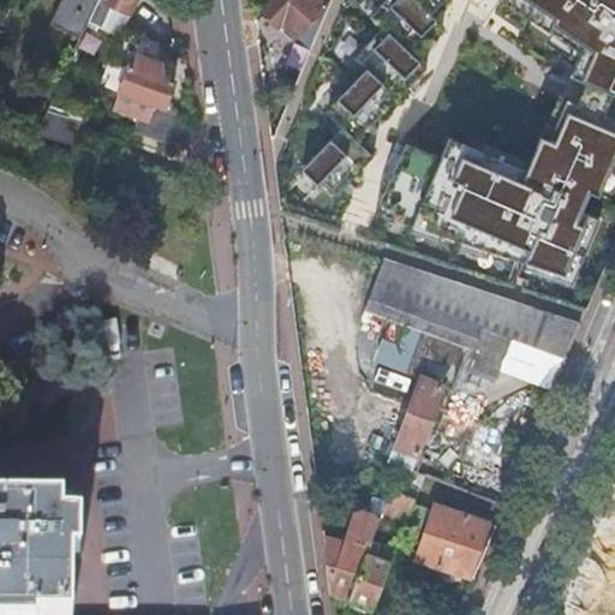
[(63,0),(52,25),(82,40),(84,35),(93,16),(100,0),(63,0)]
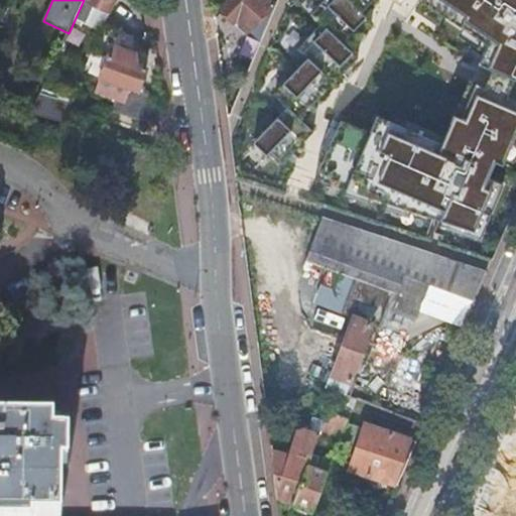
[(109,13),(114,0),(89,0),(88,4),(109,13)]
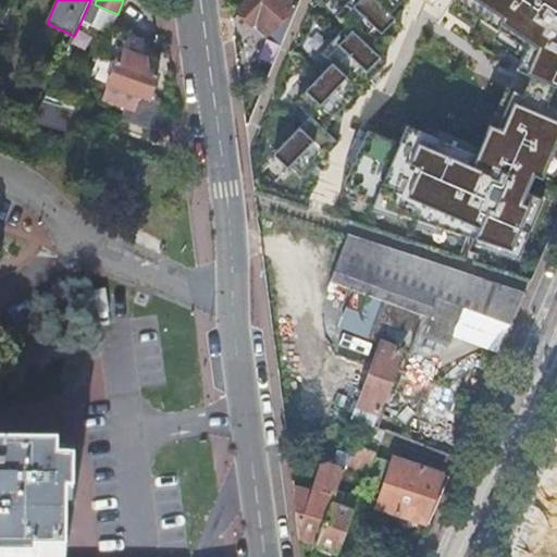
[(287,0),(248,0),(237,12),(251,25),(256,22),(270,35),(296,8),(287,0)]
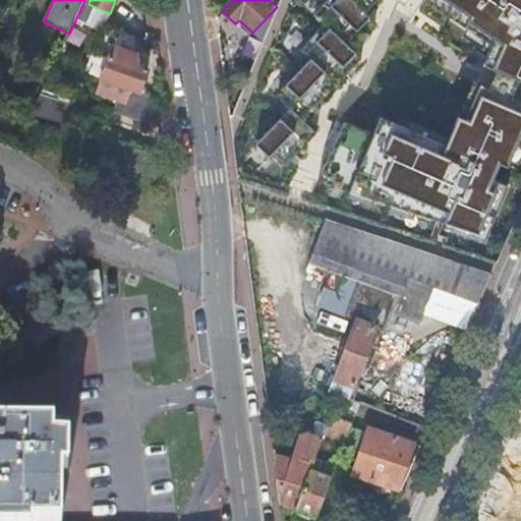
[(331,0),(261,145),(283,167),(388,0),(331,0)]
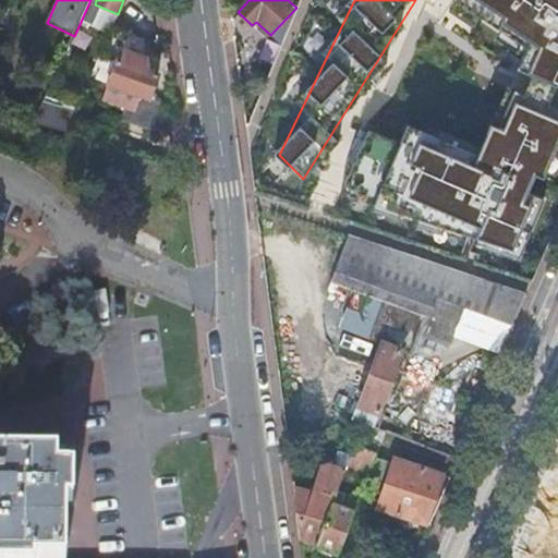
[(557,0),(466,0),(535,47),(528,75),(557,87),(557,0)]
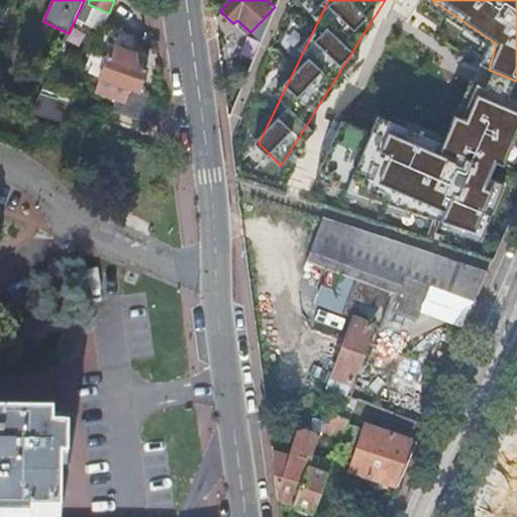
[(78,13),(71,29),(88,38),(95,22),(78,13)]
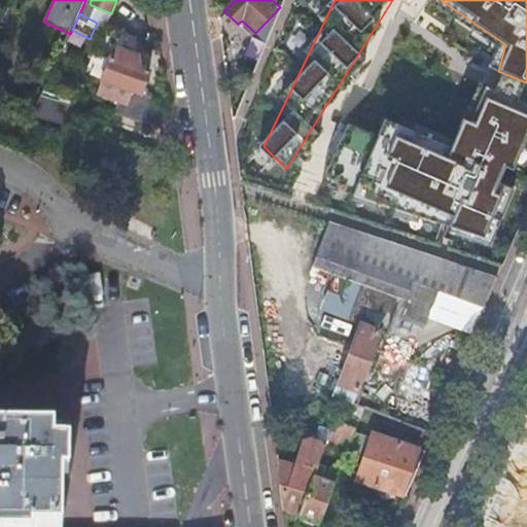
[(107,27),(95,54),(110,60),(104,76),(94,72),(93,76),(125,89),(115,115),(161,133),(156,101),(140,95),(148,72),(138,69),(138,38),(107,27)]
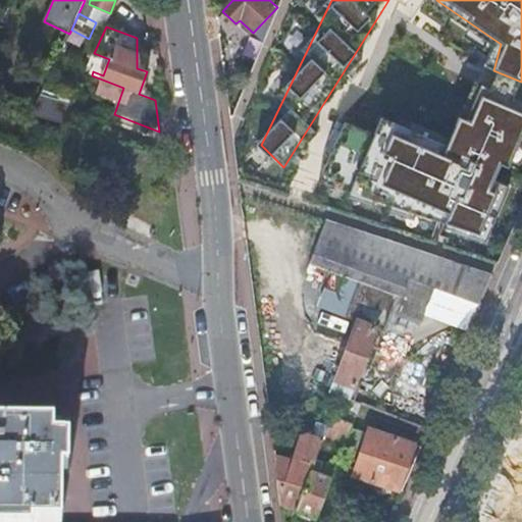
[(60,123),(71,127),(83,103),(72,98),(66,112),(60,123)]
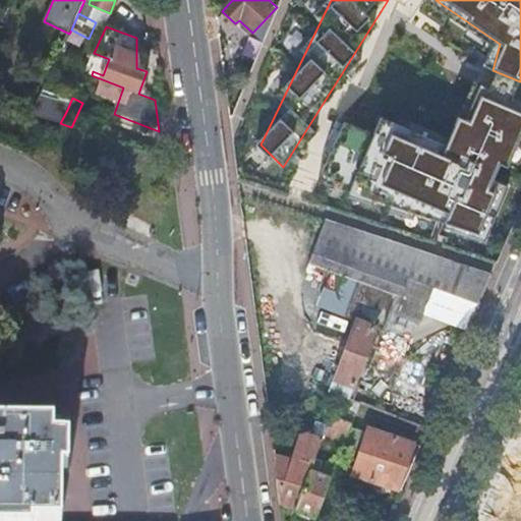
[(520,128),(520,115),(481,98),(440,154),(390,136),(367,192),(482,235),(520,128)]
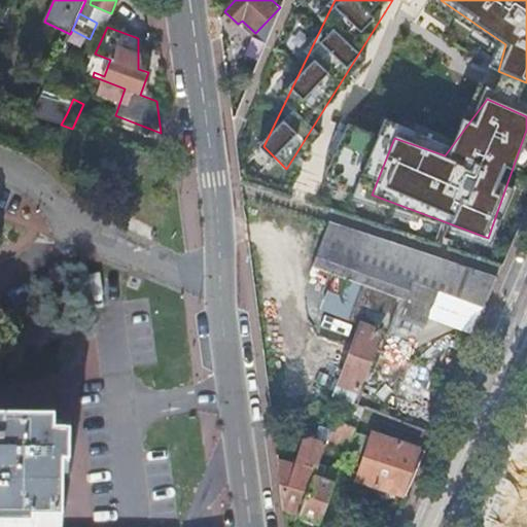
[(48,121),(61,125),(67,113),(55,108),(48,121)]
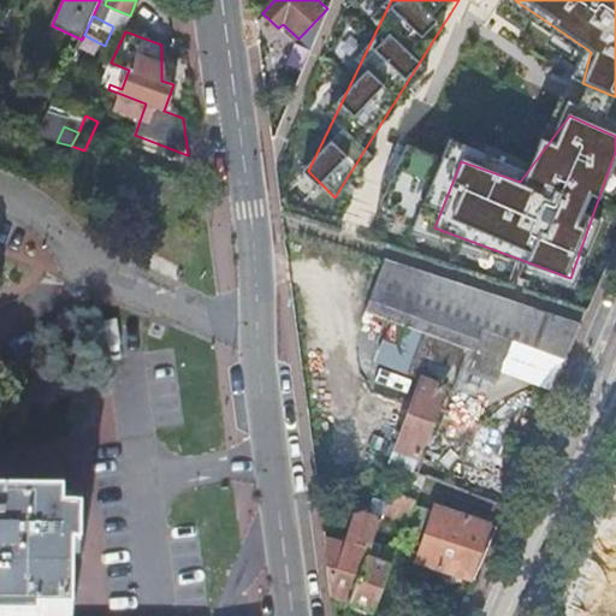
[(385,260),(365,313),(424,333),(408,375),(419,380),(388,463),(401,468),(416,473),(422,458),(418,457),(440,396),(448,398),(450,391),(455,394),(463,372),(496,385),(511,342),(543,353),(544,348),(568,355),(582,324),(560,315),(431,274),(419,271),(385,260)]
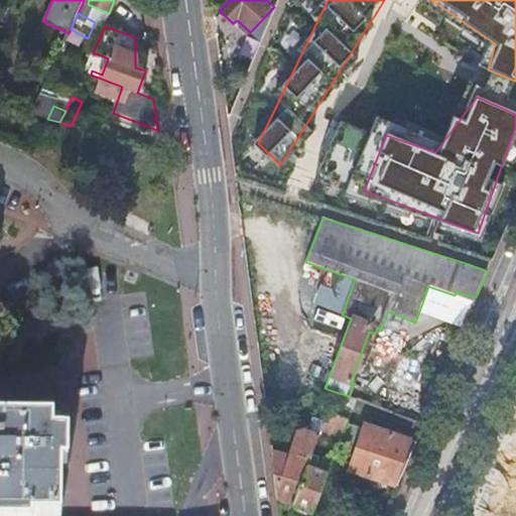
[(349,396),(336,392),(332,402),(350,409),(354,398),(349,396)]
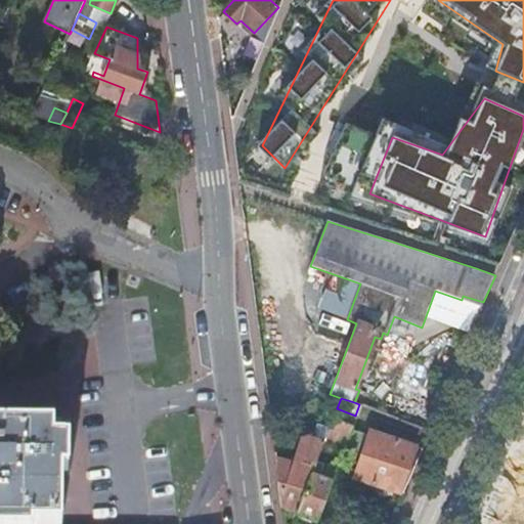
[(355,416),(337,408),(334,419),(352,425),(355,416)]
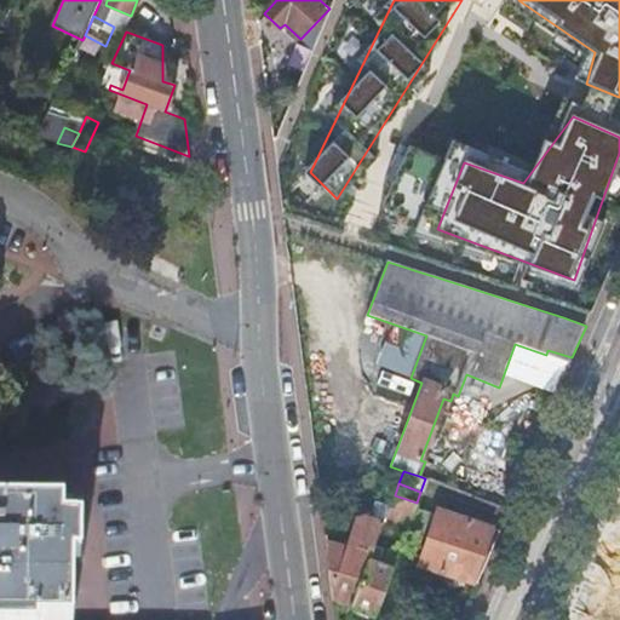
[(417,503),(395,495),(385,522),(383,528),(405,535),(417,503)]
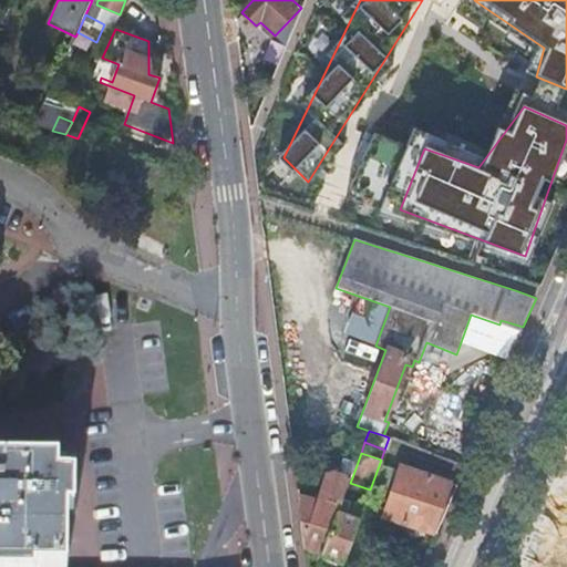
[(0,566),(57,566),(58,463),(0,462),(0,566)]
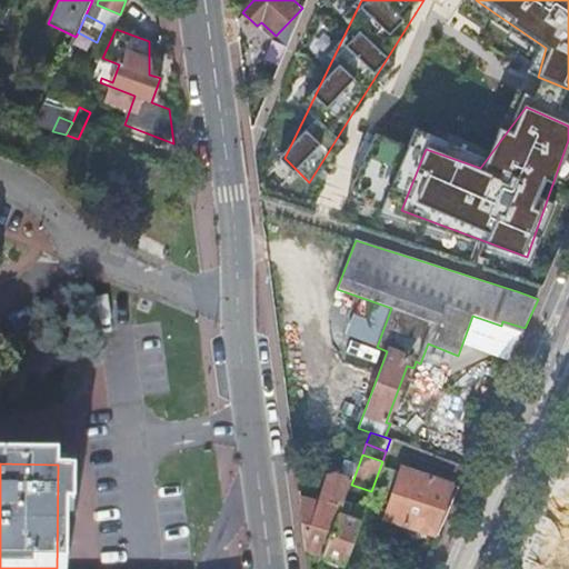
[(450,485),(401,468),(385,518),(433,535),(450,485)]
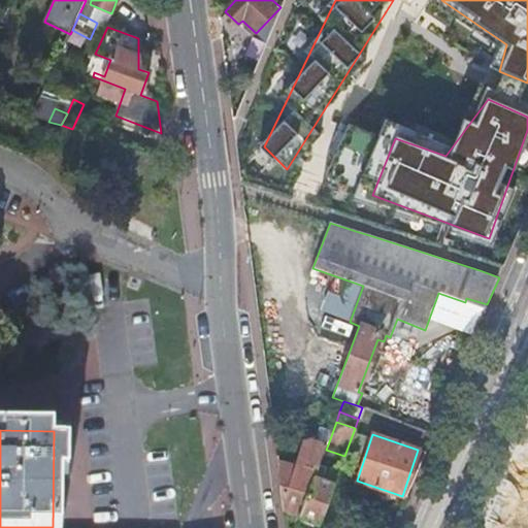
[(304,467),(278,463),(286,510),(301,517),(320,466),(326,450),(328,444),(309,440),(302,461),(305,462),(304,467)]
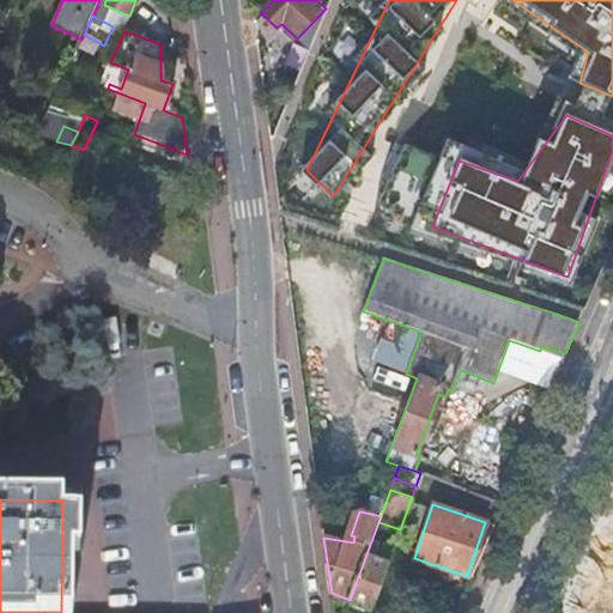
[(380,544),(371,541),(350,600),(371,608),(388,563),(375,558),(380,544)]
